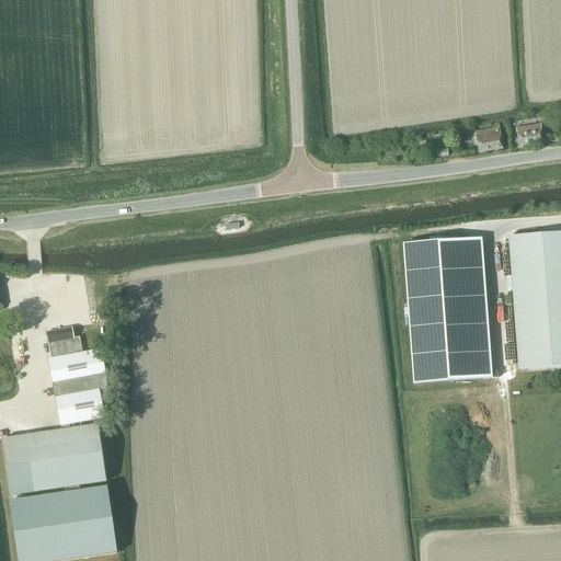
[(502,149),(499,128),(499,125),(494,125),(494,129),(474,133),(478,153),(502,149)]
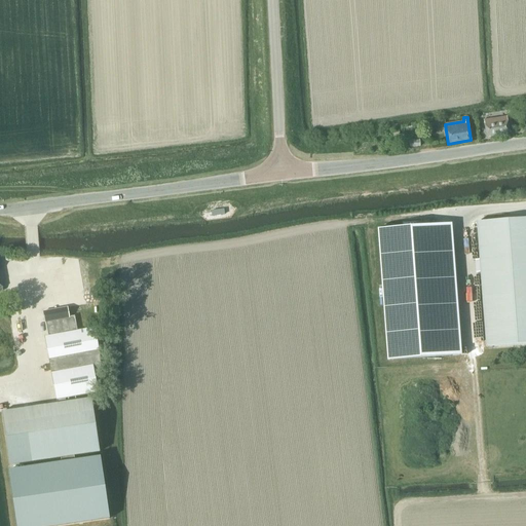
[(486,138),(510,134),(506,118),(484,121),(486,138)]
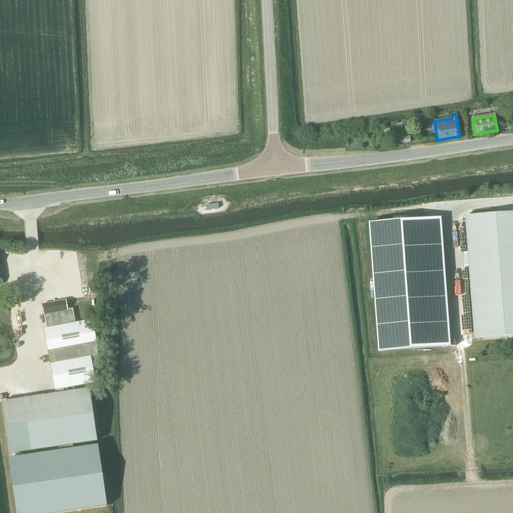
[(473,339),(512,335),(512,213),(464,217),(473,339)]
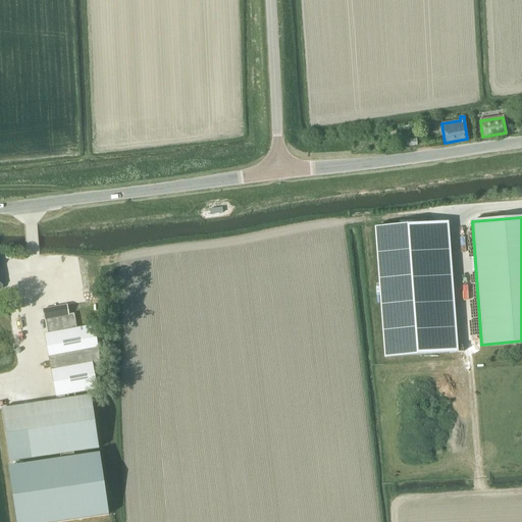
[(437,223),(376,228),(385,358),(448,354),(437,223)]
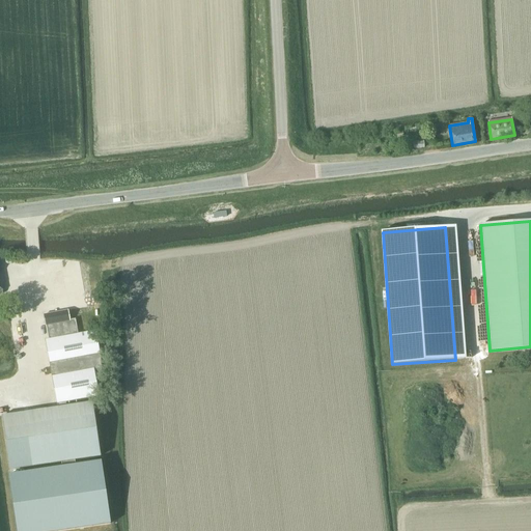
[(95,379),(101,378),(100,356),(95,331),(77,334),(75,319),(70,319),(67,310),(43,315),(48,339),(44,340),(56,403),(99,396),(95,379)]
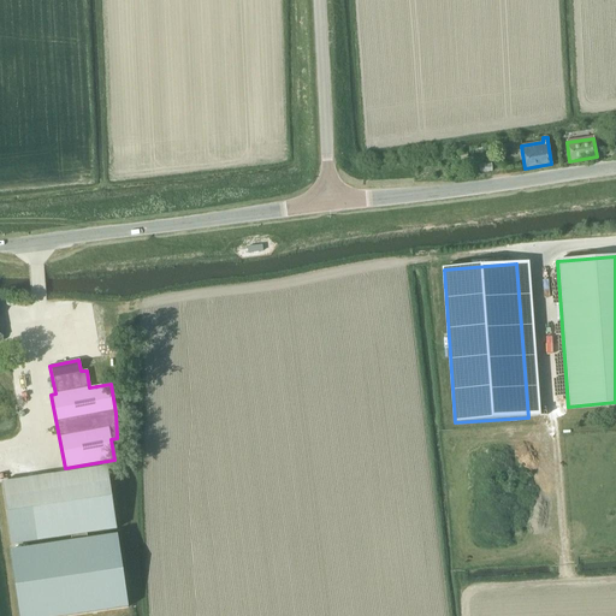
[(117,531),(107,467),(1,483),(11,546),(87,534),(117,531)]
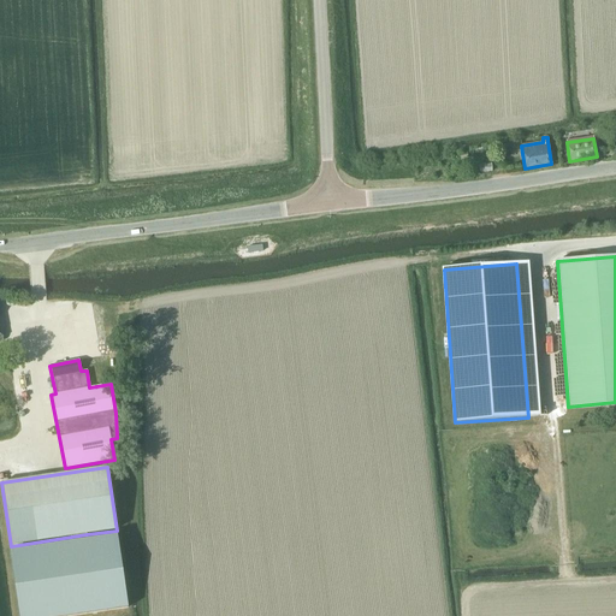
[(71,543),(12,551),(21,615),(71,615),(128,608),(117,535),(87,540),(87,534),(71,537),(71,543)]
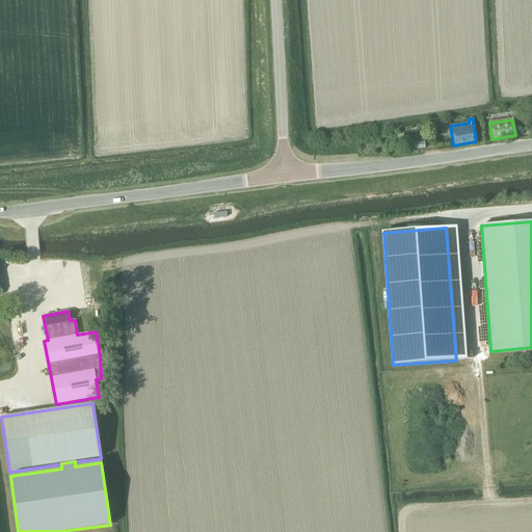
All buildings are outlined.
